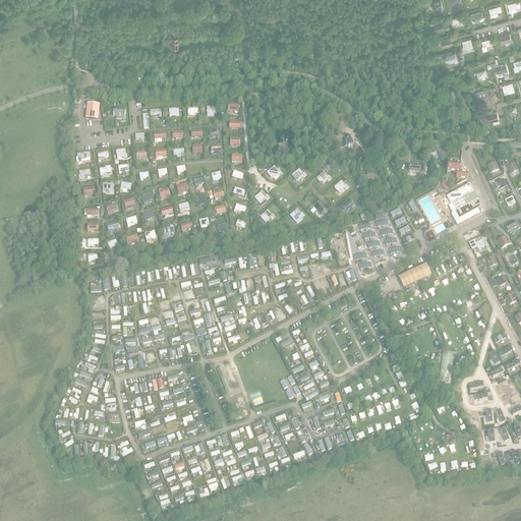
[(441,11),(443,10),(441,1),(431,3),(433,9),(440,7),(441,11)]
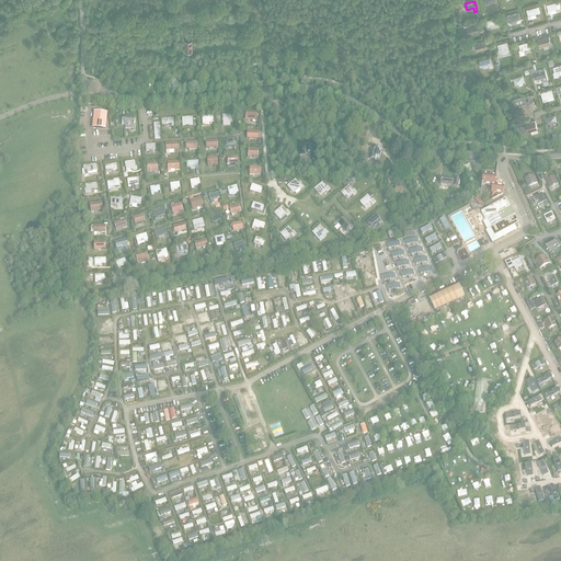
[(526,10),(528,19),(531,18),(530,15),(537,14),(536,8),(526,10)]
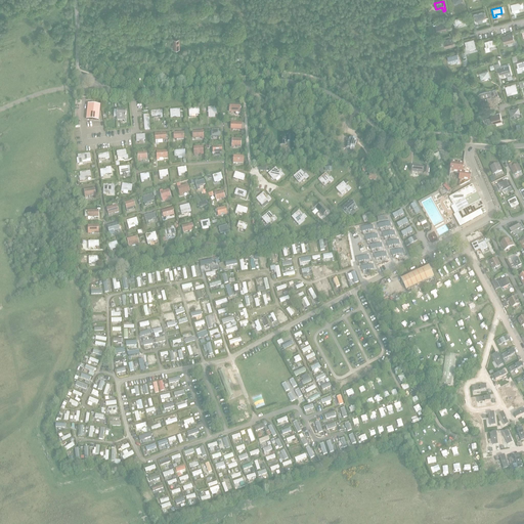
[(473,15),(475,20),(486,17),(484,12),(473,15)]
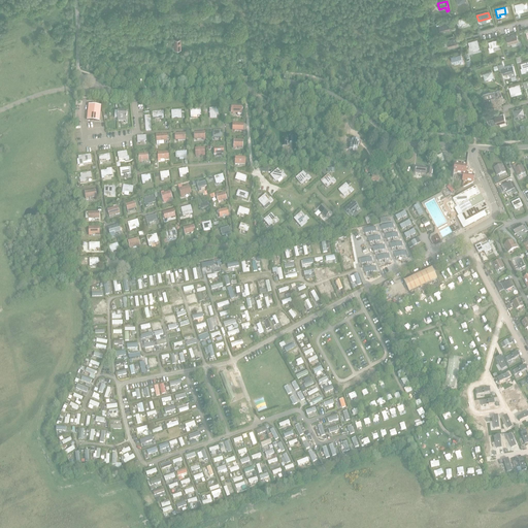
[(458,20),(459,26),(471,23),(469,17),(458,20)]
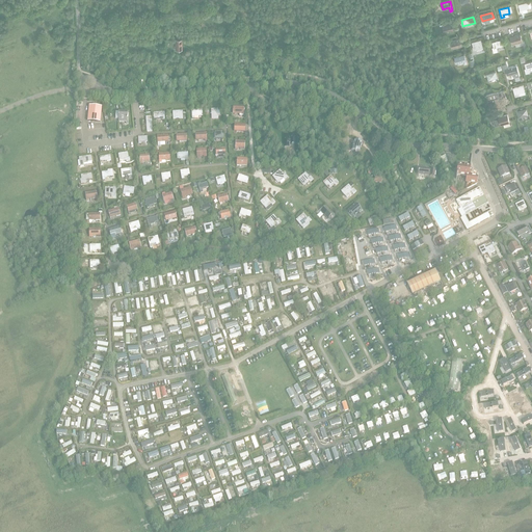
[(445,24),(442,25),(442,23),(439,24),(440,26),(443,26),(445,33),(453,31),(451,23),(446,25),(445,24)]
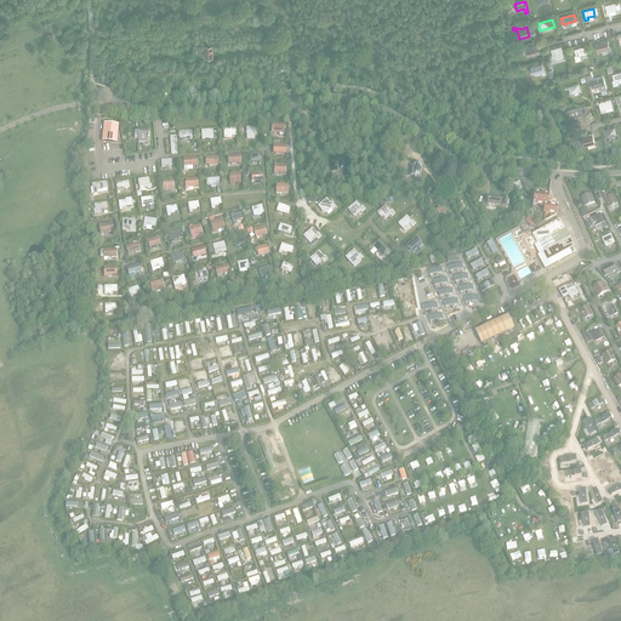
[(605,51),(609,50),(607,41),(596,44),(598,52),(602,52),(600,50),(605,49),(605,51)]
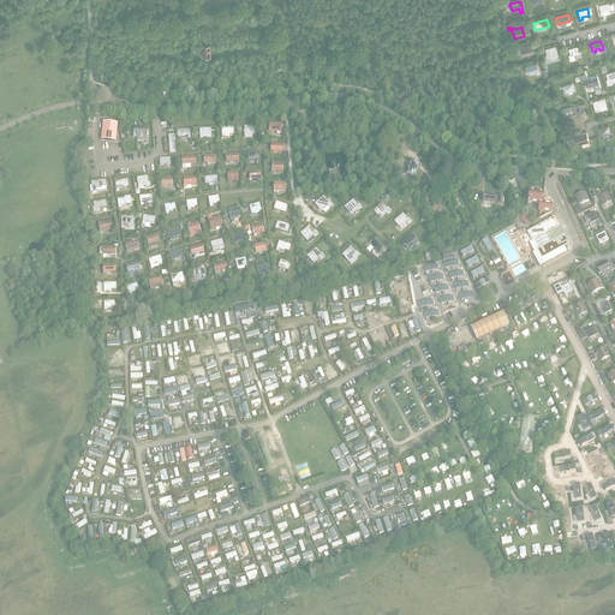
[(557,57),(557,53),(555,47),(545,49),(547,55),(545,55),(547,60),(550,59),(550,58),(557,57)]
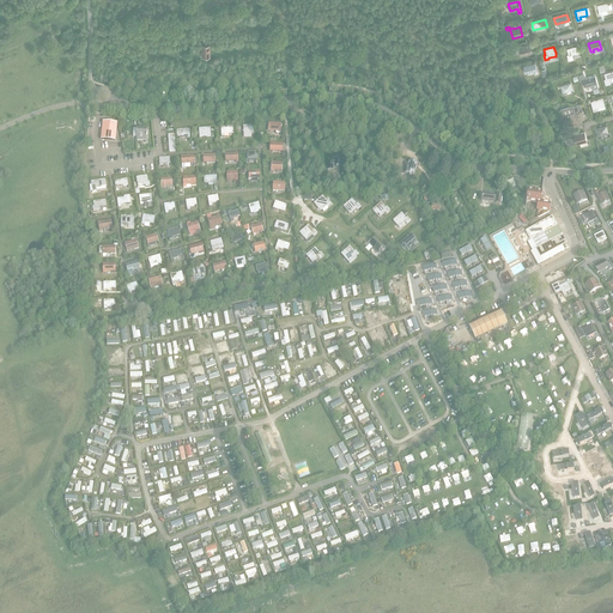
[(566,50),(569,59),(572,58),(571,55),(578,54),(577,47),(566,50)]
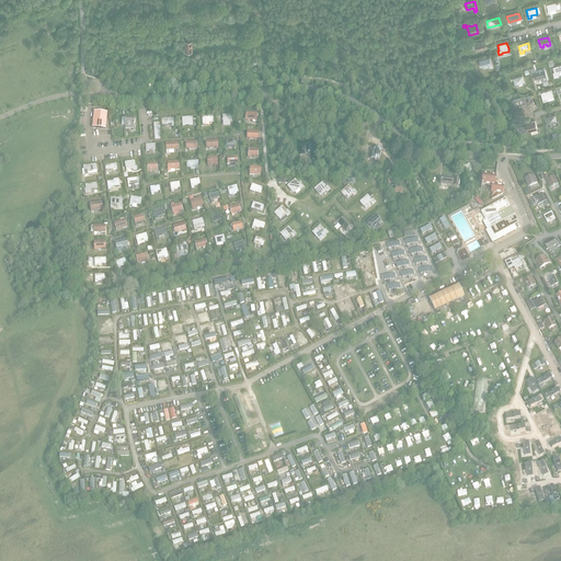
[(545,70),(536,72),(535,67),(529,69),(531,77),(533,77),(534,80),(541,78),(541,80),(542,80),(542,82),(548,81),(545,70)]
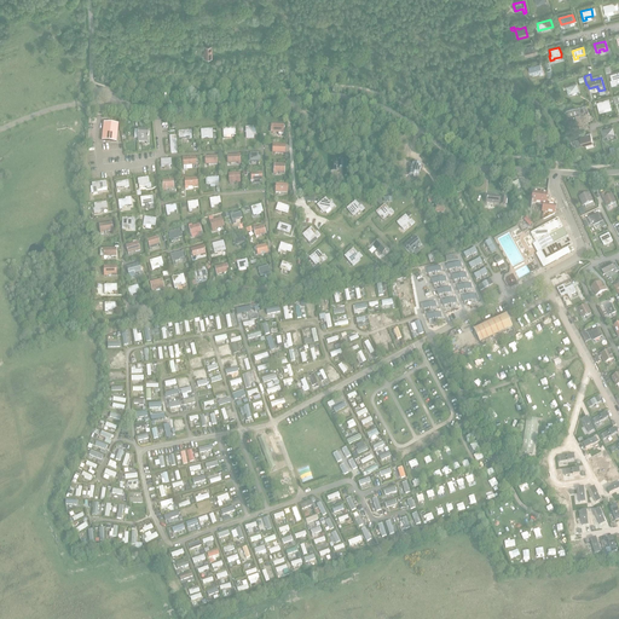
[(566,87),(568,96),(571,96),(571,93),(578,91),(576,85),(566,87)]
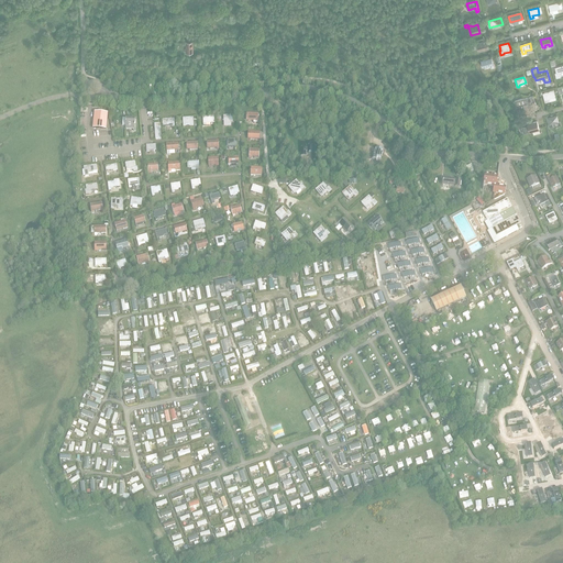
[(544,99),(544,102),(549,101),(548,98),(554,97),(553,90),(543,94),(544,99)]
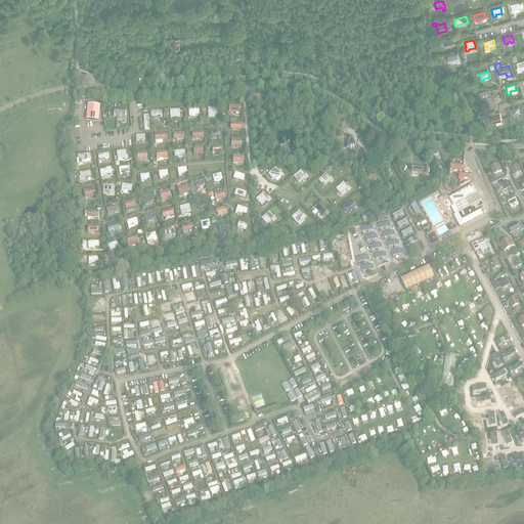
[(497,102),(499,102),(495,89),(487,92),(479,94),(480,100),(486,98),(489,107),(484,108),(484,111),(481,112),(481,113),(478,114),(479,117),(486,115),(489,113),(489,112),(497,108),(496,105),(498,104),(497,102)]
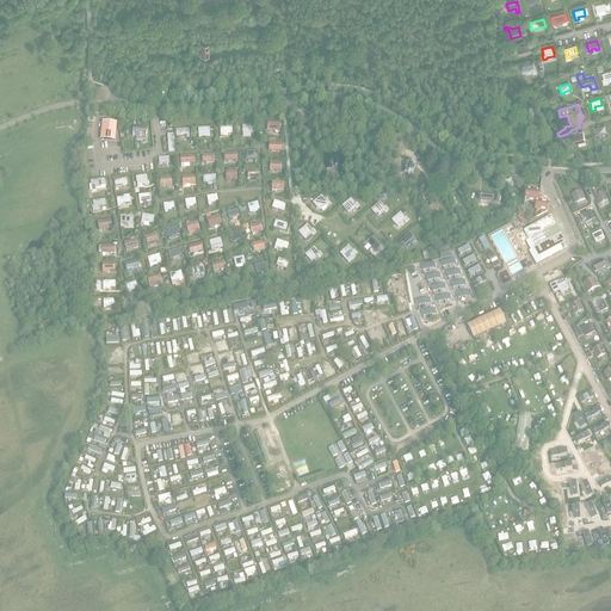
[(85,135),(93,135),(94,121),(87,119),(85,135)]
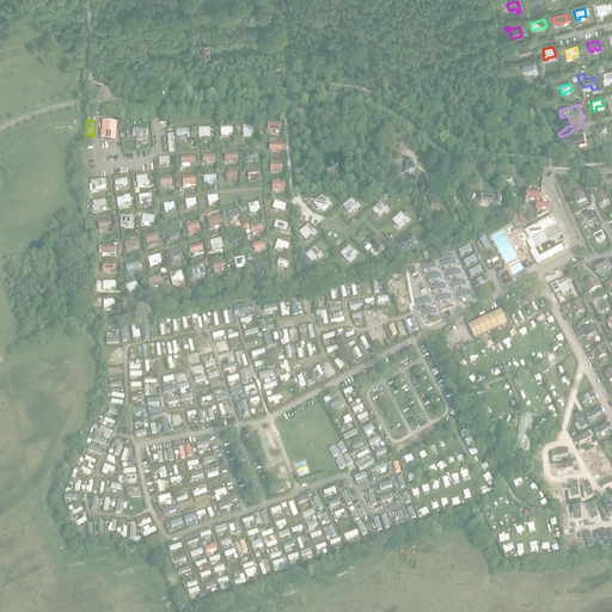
[(102,126),(101,139),(114,140),(116,140),(117,122),(103,121),(102,126)]
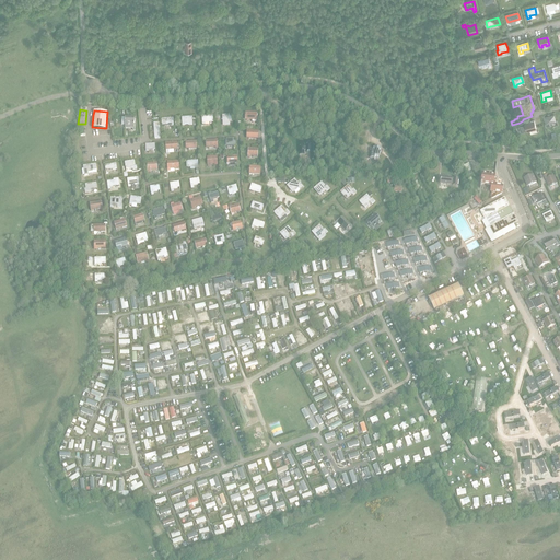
[(545,124),(546,127),(550,126),(549,123),(556,121),(553,115),(545,118),(546,124),(545,124)]
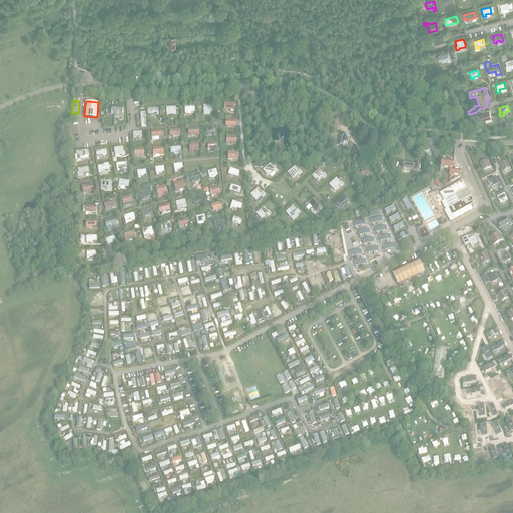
[(166,115),(169,115),(168,113),(174,112),(174,107),(165,107),(166,113),(166,115)]
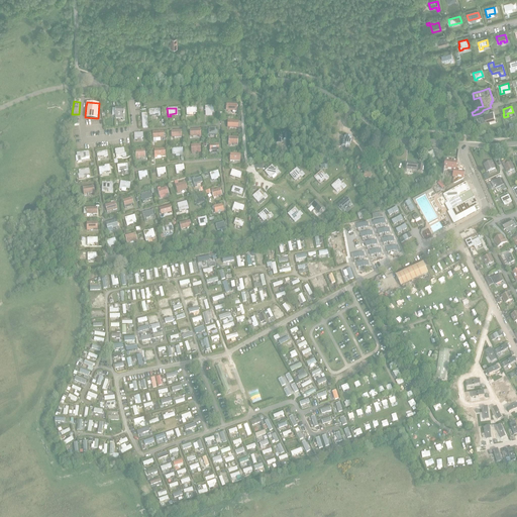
[(115,118),(124,118),(124,109),(112,109),(112,115),(115,115),(115,118)]
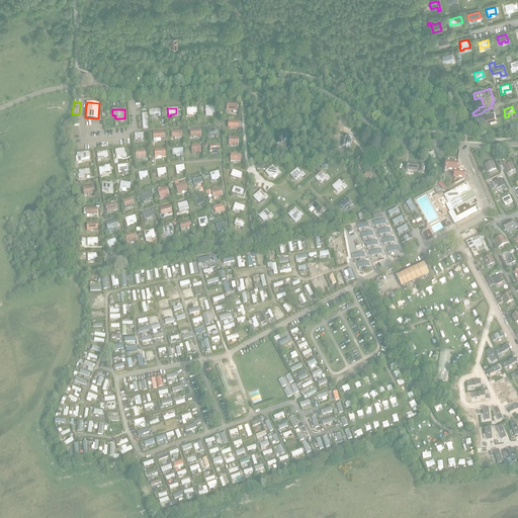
[(488,121),(496,119),(494,111),(485,114),(486,117),(481,118),(482,123),(488,121)]
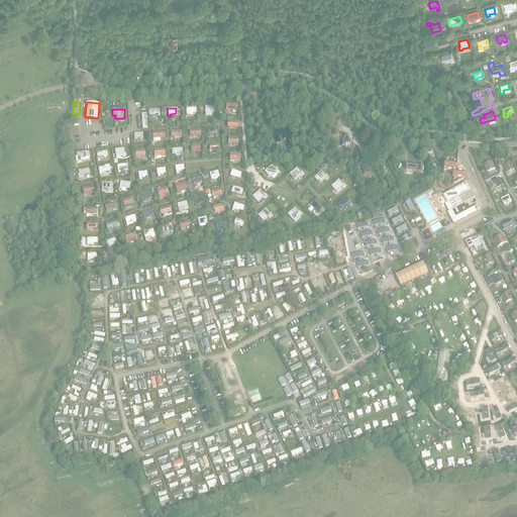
[(290,149),(294,149),(294,137),(290,137),(290,135),(286,135),(286,138),(284,138),(284,137),(280,137),(280,143),(284,143),(284,142),(286,142),(290,142),(290,149)]
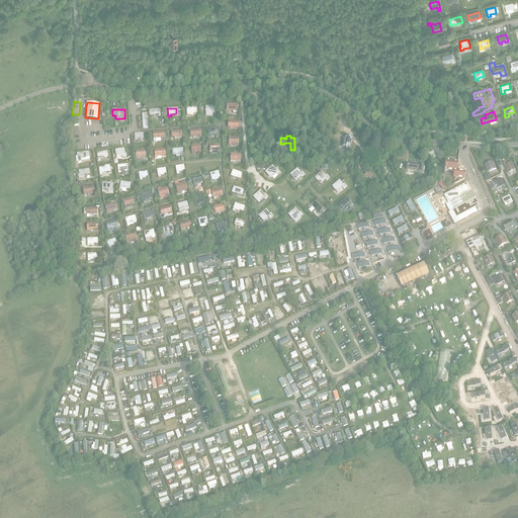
[(350,148),(352,139),(345,136),(342,146),(350,148)]
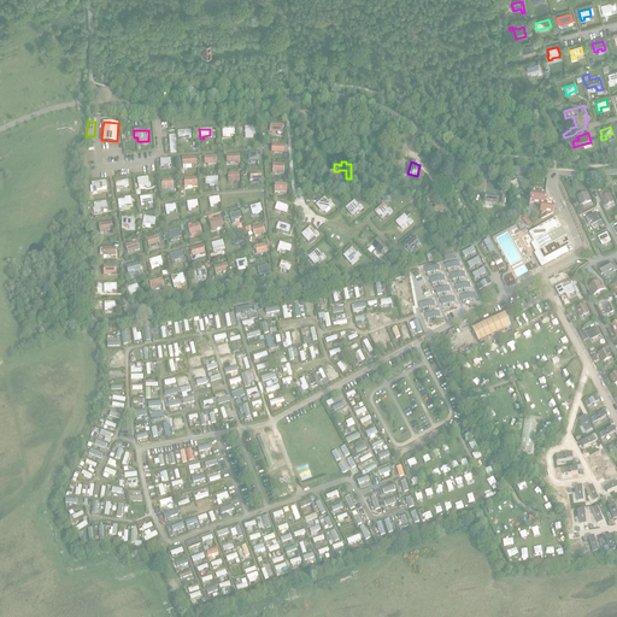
[(150,183),(148,183),(147,177),(137,178),(137,184),(139,184),(139,187),(146,186),(146,188),(151,188),(150,183)]
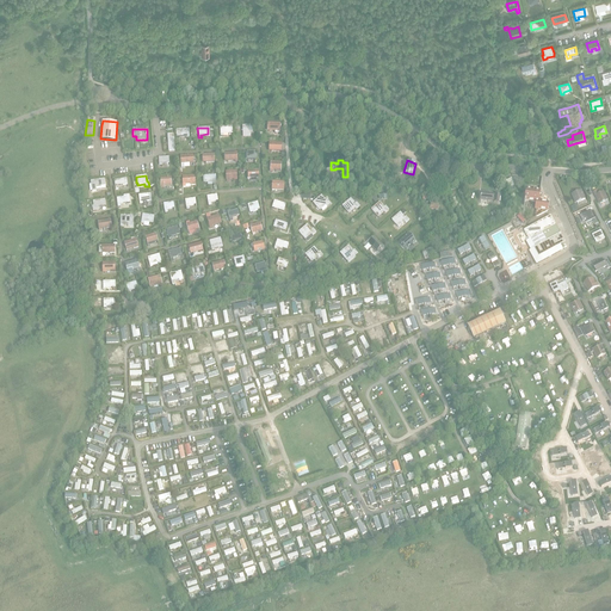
[(118,189),(118,187),(123,186),(123,185),(128,184),(127,178),(113,180),(115,186),(116,190),(118,189)]
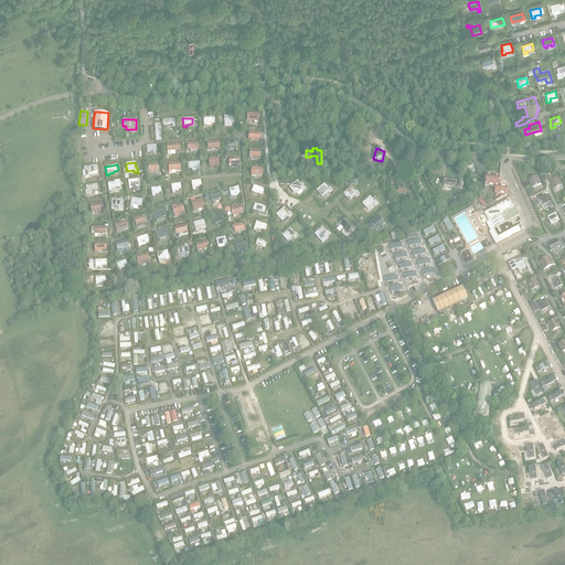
[(151,171),(156,171),(156,170),(158,170),(157,164),(148,164),(148,171),(149,171),(149,174),(151,174),(151,171)]
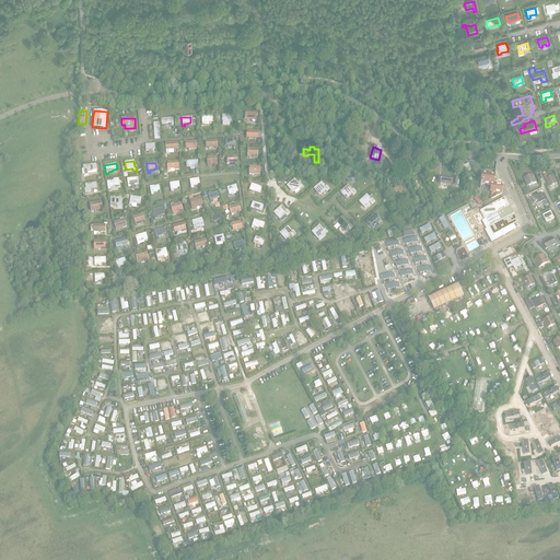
[(83,165),(84,175),(89,175),(88,172),(92,172),(92,171),(96,170),(95,164),(83,165)]
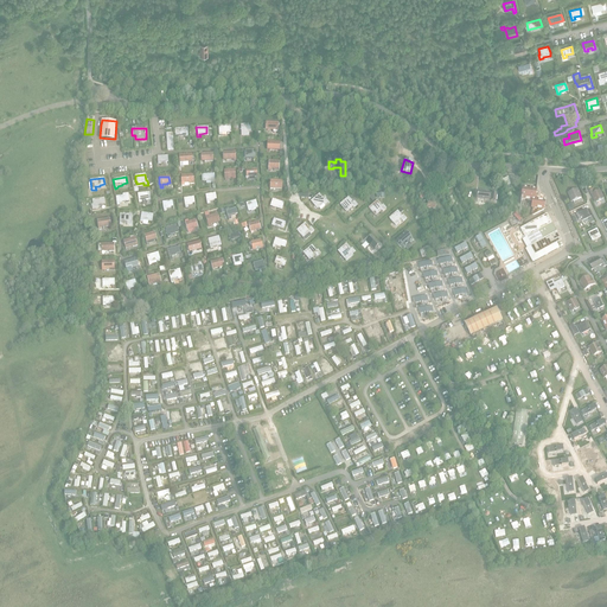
[(532,209),(531,216),(543,211),(543,206),(544,198),(541,193),(535,192),(536,189),(523,186),(522,190),(522,198),(532,200),(531,209),(532,209)]
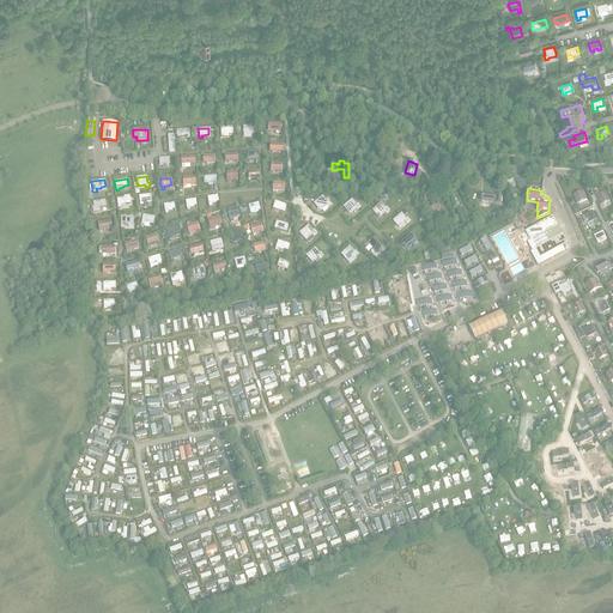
[(606,193),(600,195),(599,190),(595,193),(599,200),(600,200),(602,204),(610,200),(606,193)]
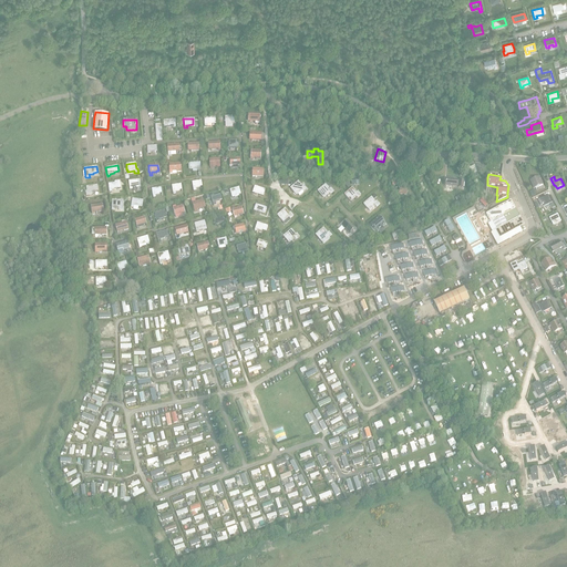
[(535,187),(542,185),(539,177),(531,181),(532,184),(533,183),(535,187)]
